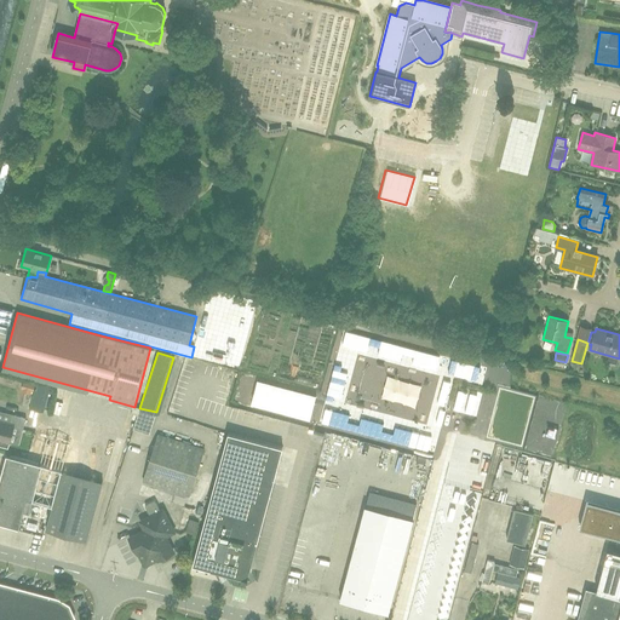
[(35,384),(23,382),(22,390),(23,390),(23,392),(30,395),(32,392),(33,392),(35,384)]
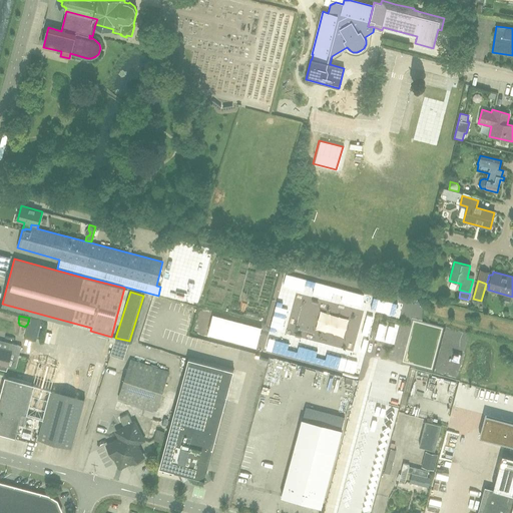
[(31,318),(26,338),(34,340),(39,320),(31,318)]
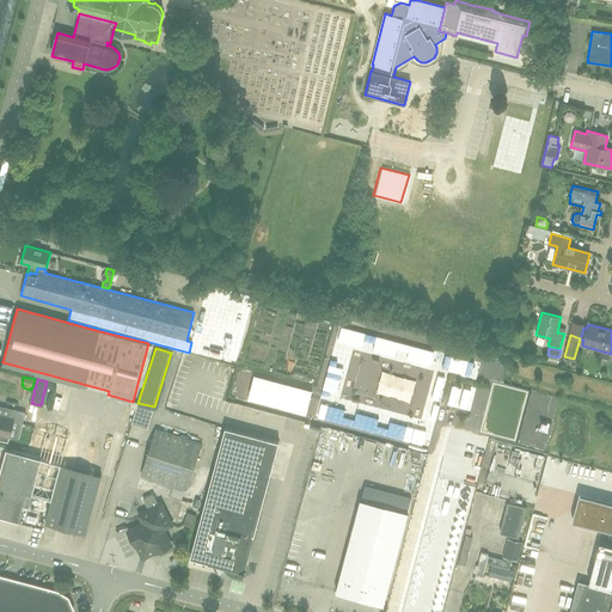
[(154,407),(138,403),(132,423),(147,428),(154,407)]
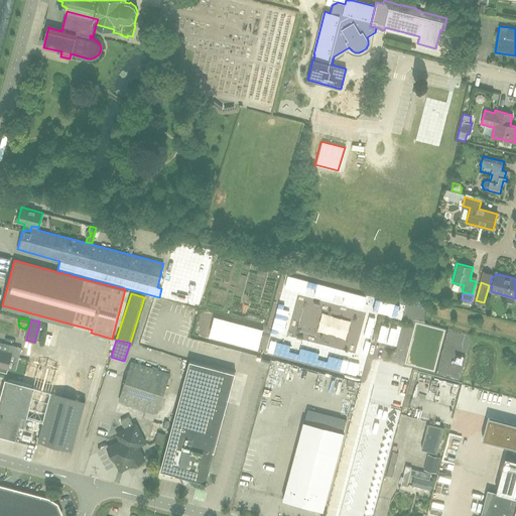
[(16,370),(19,357),(21,348),(10,345),(8,353),(0,350),(0,371),(6,373),(7,368),(16,370)]
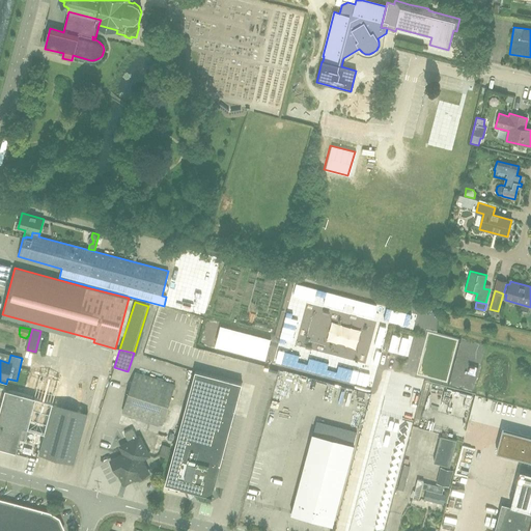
[(242,383),(195,370),(165,484),(205,495),(214,490),(242,383)]
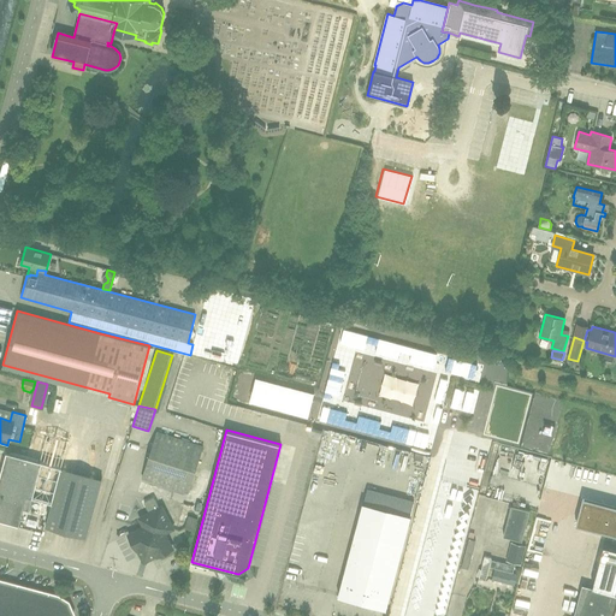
[(157,432),(142,478),(188,492),(202,446),(157,432)]
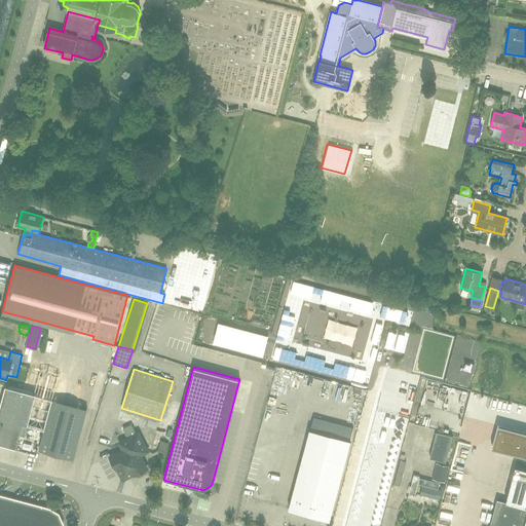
[(41,370),(35,393),(36,395),(52,399),(59,375),(41,370)]
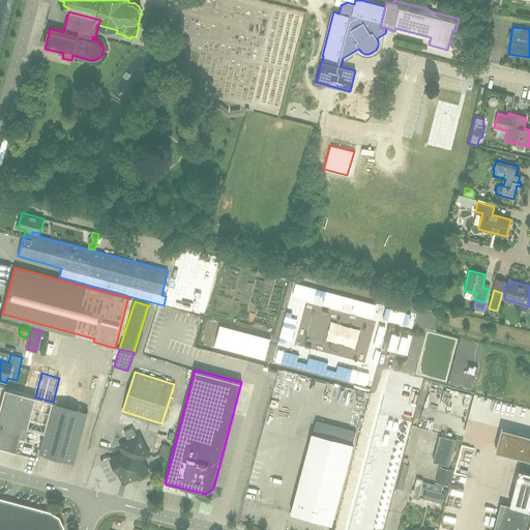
[(5,389),(0,408),(0,447),(17,451),(20,438),(26,439),(23,453),(33,455),(37,442),(40,431),(45,433),(53,403),(53,402),(36,398),(35,396),(5,389)]
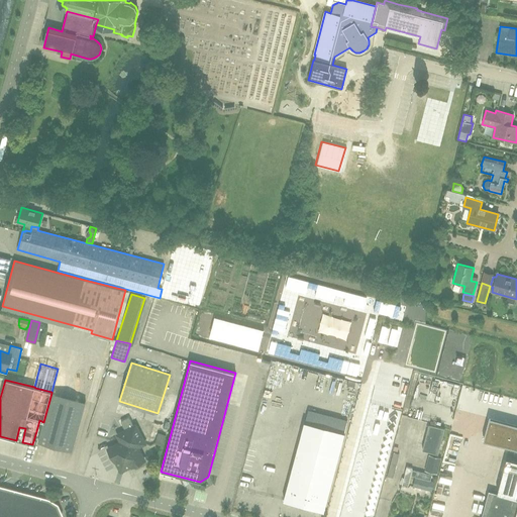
[(119,443),(108,449),(113,460),(116,459),(119,467),(124,469),(125,469),(132,464),(133,467),(143,461),(137,449),(139,445),(143,443),(135,426),(134,427),(129,417),(127,415),(116,411),(113,420),(121,422),(125,431),(118,435),(121,440),(122,440),(120,444),(119,443)]
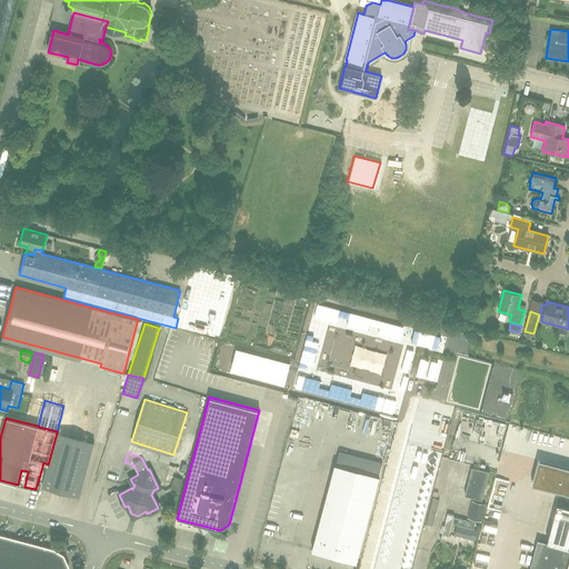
[(568,468),(538,460),(531,483),(568,492),(568,468)]
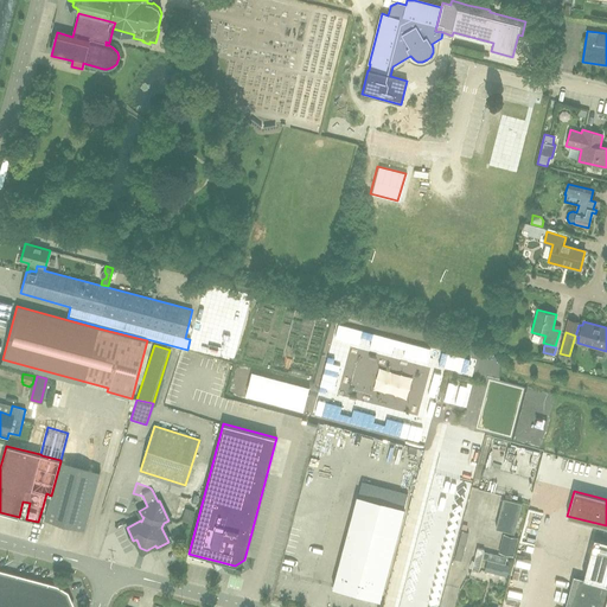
[(357,496),(333,588),(379,600),(404,509),(357,496)]
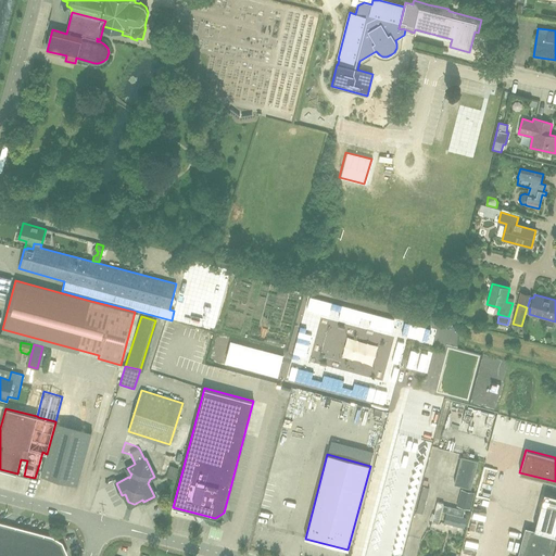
[(462,456),(454,484),(471,489),(478,460),(462,456)]
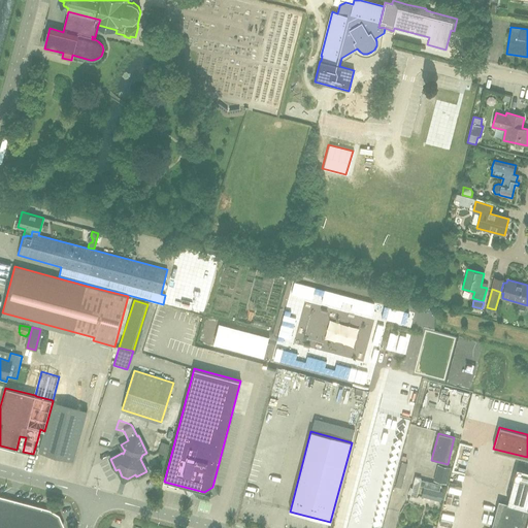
[(161,442),(158,453),(165,456),(168,444),(161,442)]
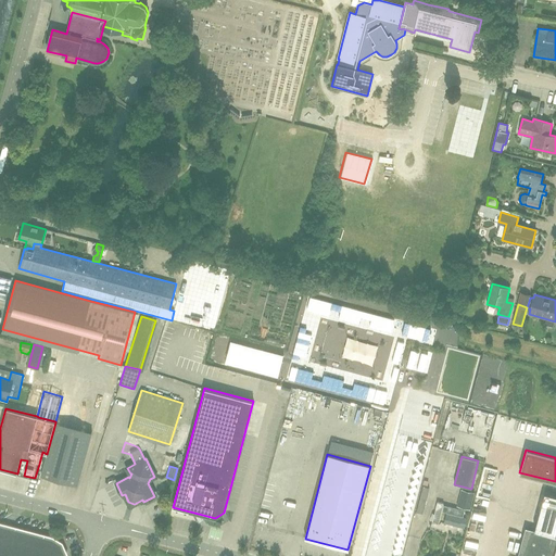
[(498,477),(484,475),(481,490),(495,493),(498,477)]
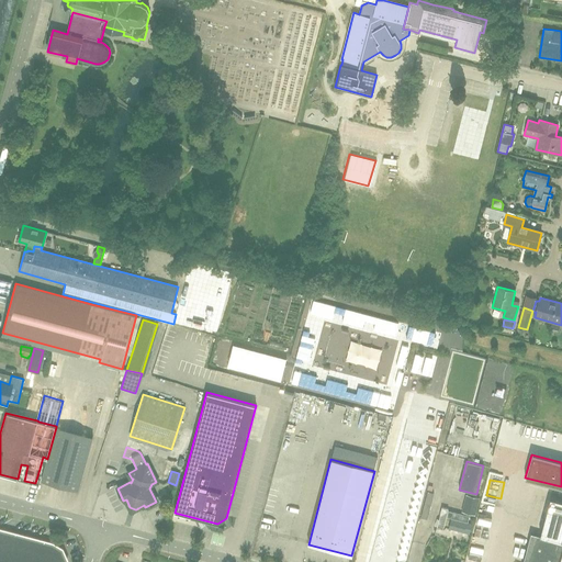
[(475,516),(480,498),(465,495),(461,512),(475,516)]
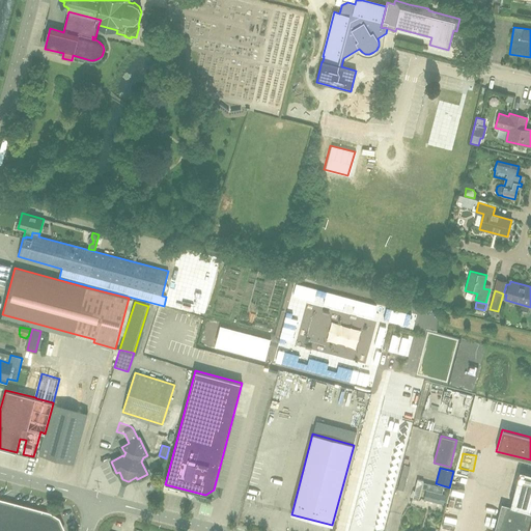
[(502,504),(494,530),(530,530),(530,472),(520,470),(510,506),(502,504)]
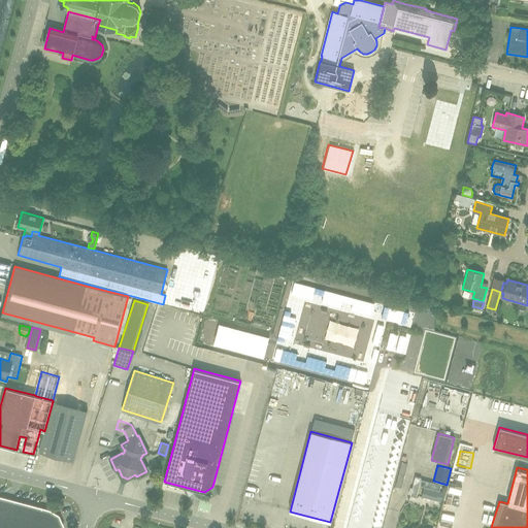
[(450,482),(451,493),(461,492),(460,482),(464,482),(464,476),(455,476),(455,481),(450,482)]
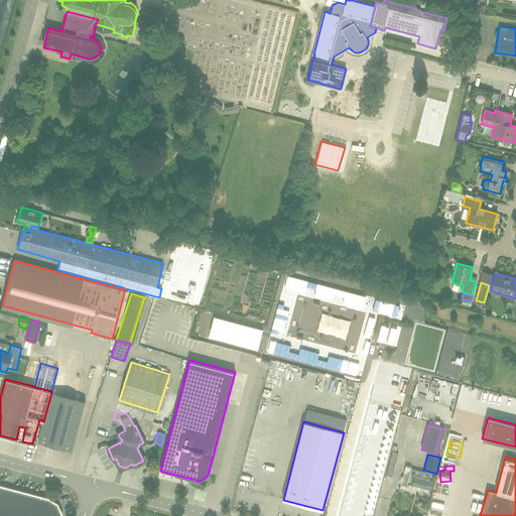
[(431,491),(433,482),(415,477),(413,486),(431,491)]
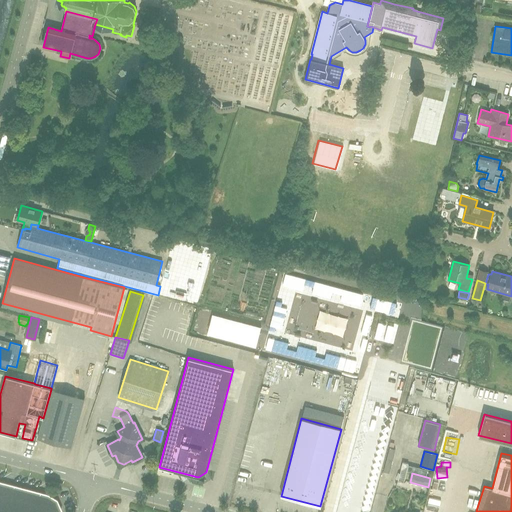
[(0,511),(59,511),(60,511),(56,502),(47,497),(0,483),(0,511)]
